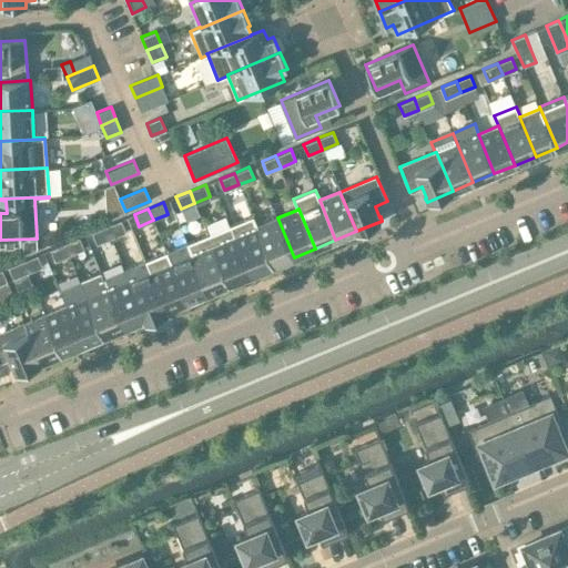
[(253,215),(230,225),(251,275),(273,265),(256,226),(257,226),(253,215)]
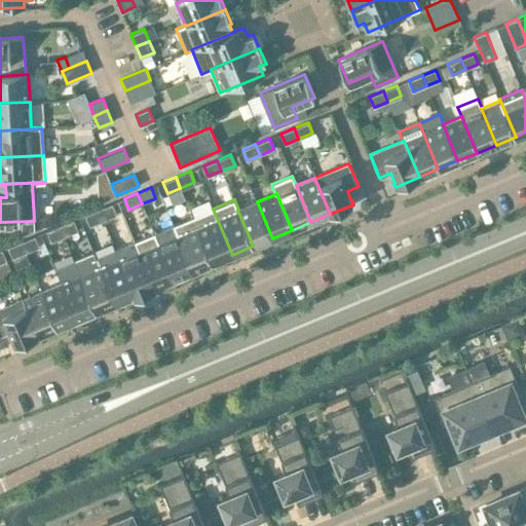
[(257,201),(238,210),(237,210),(253,246),(272,238),(257,201)]
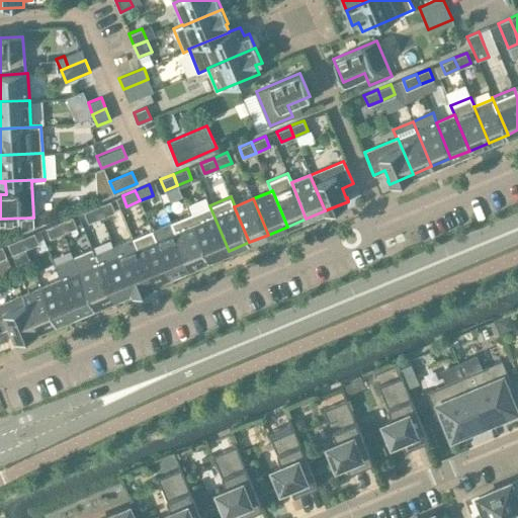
[(96,206),(101,217),(114,211),(110,200),(96,206)]
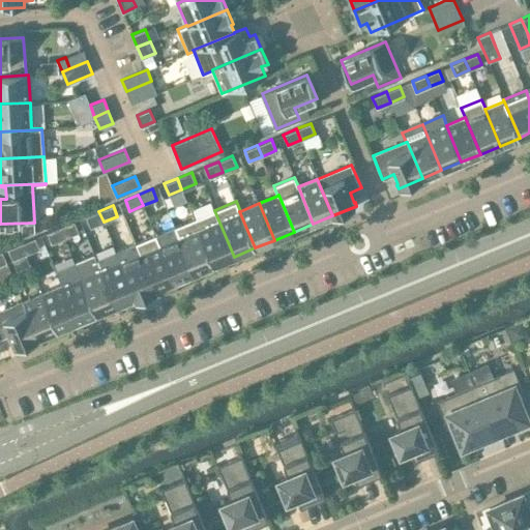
[(214,210),(194,218),(213,265),(234,257),(214,210)]
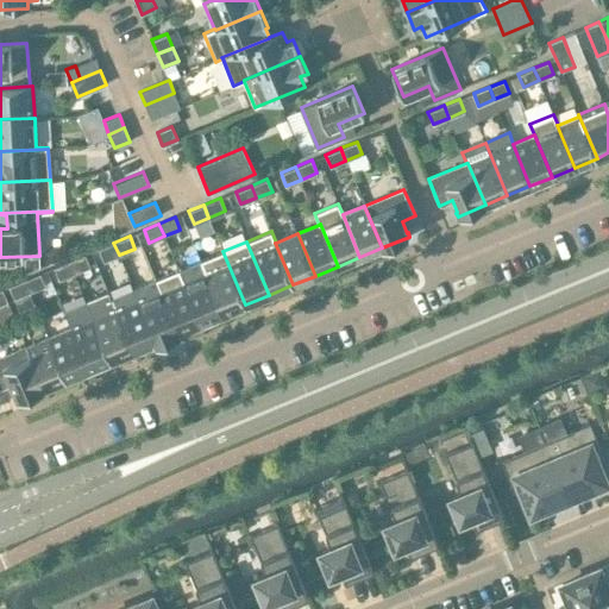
[(119,255),(113,243),(99,249),(104,261),(119,255)]
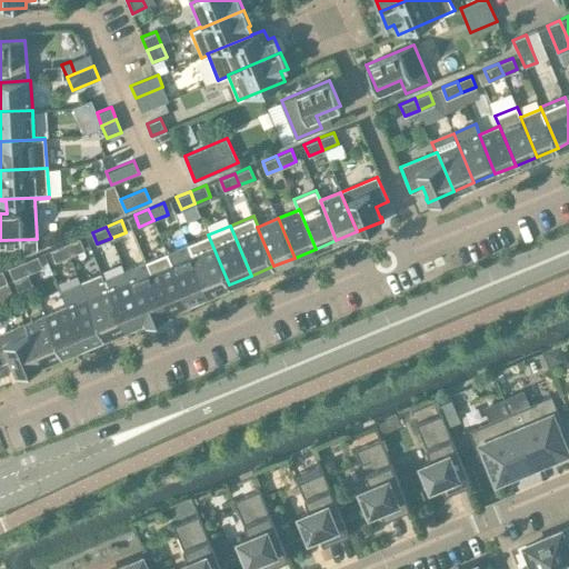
[(187,243),(191,255),(191,253),(208,293),(229,285),(208,235),(187,243)]
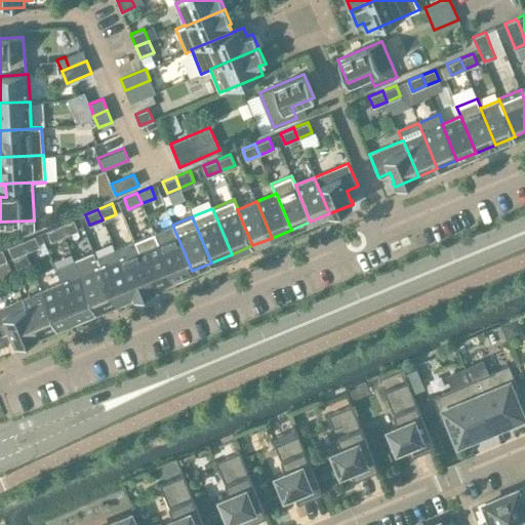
[(59,225),(64,235),(78,230),(74,219),(59,225)]
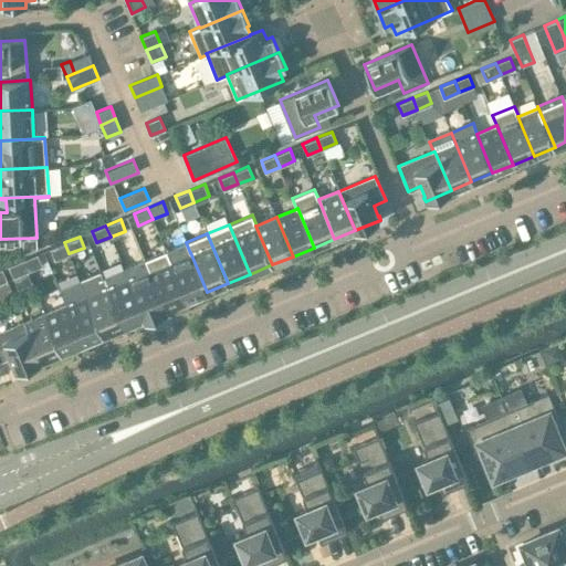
[(69,253),(64,242),(50,248),(54,259),(69,253)]
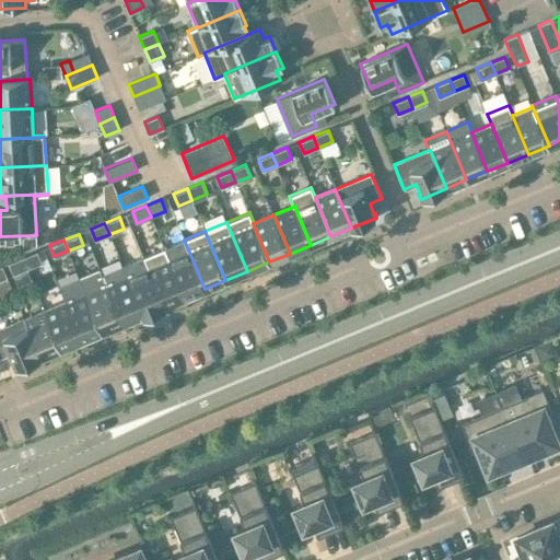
[(205,289),(188,249),(188,251),(184,240),(164,248),(168,258),(167,258),(184,298),(205,289)]
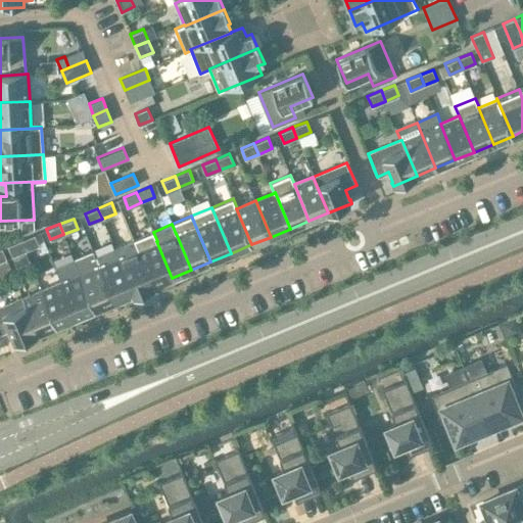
[(133,240),(137,249),(138,249),(153,286),(153,285),(172,278),(156,241),(157,241),(153,232),(133,240)]
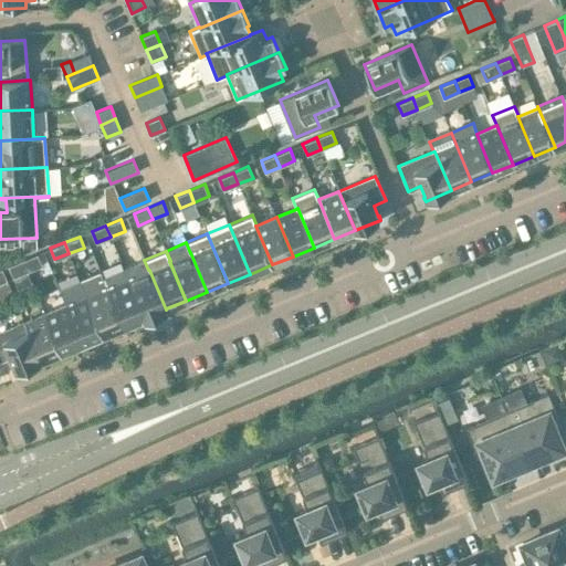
[(22,260),(27,271),(42,265),(38,253),(22,260)]
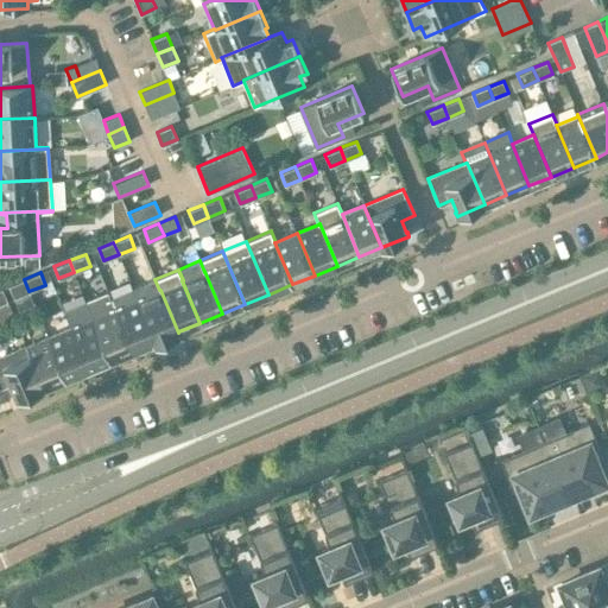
[(29,291),(24,279),(8,285),(14,297),(29,291)]
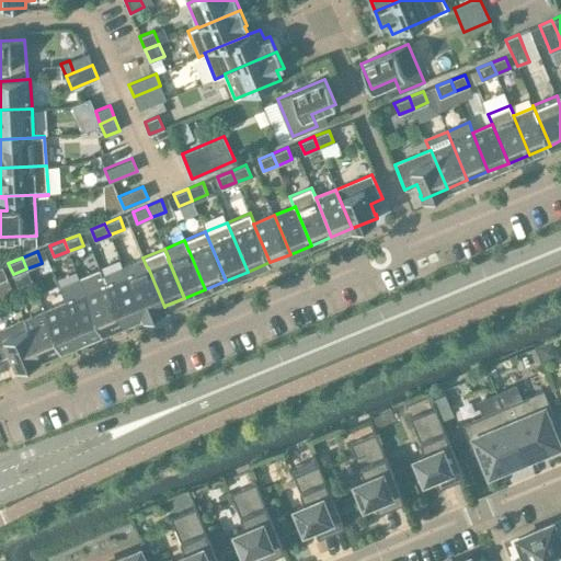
[(164,307),(148,267),(147,267),(142,258),(123,266),(144,315),(142,316),(144,318),(145,318),(165,309),(164,306),(164,307)]
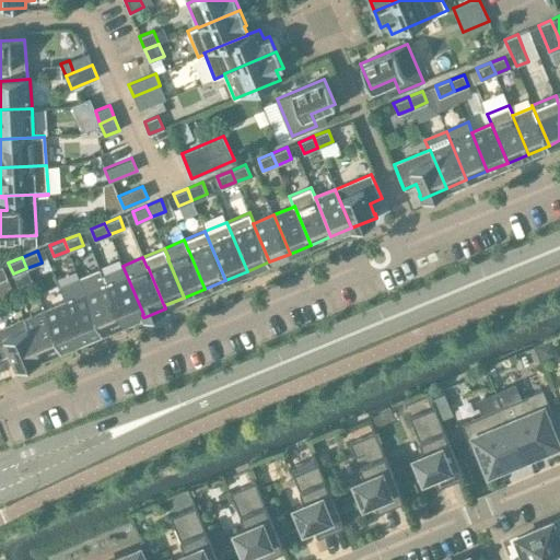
[(143,314),(123,266),(101,275),(105,284),(106,284),(123,323),(142,315),(143,314)]
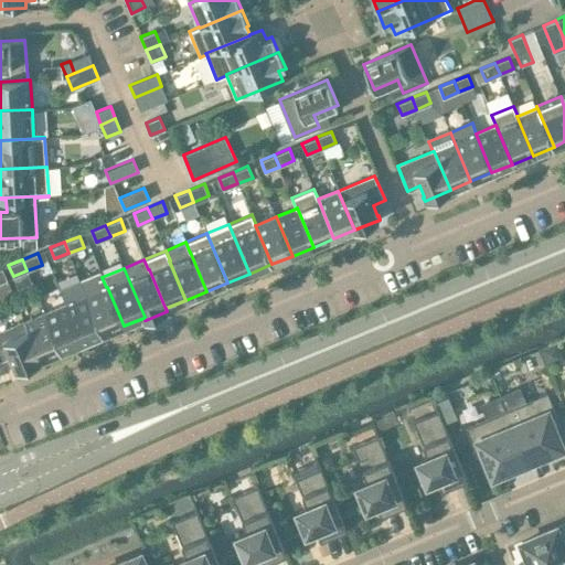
[(80,280),(103,334),(124,326),(107,287),(106,287),(102,277),(99,272),(80,280)]
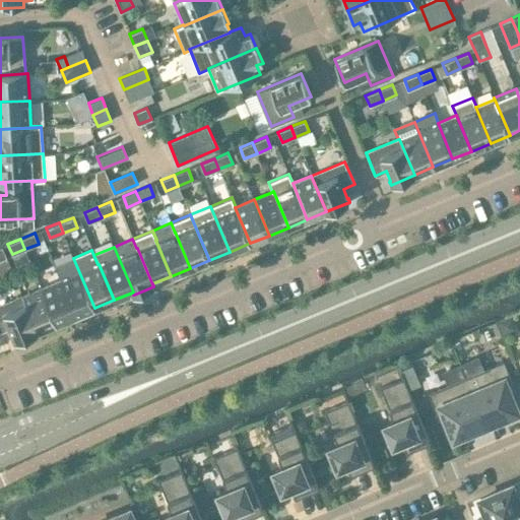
[(60,279),(75,316),(94,308),(73,258),(55,266),(60,279)]
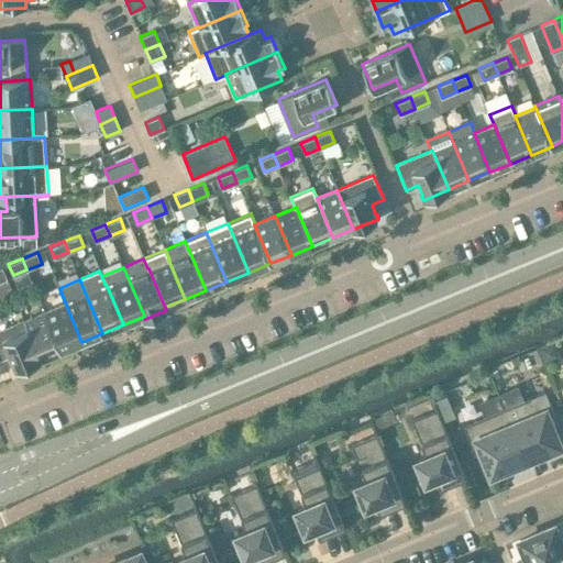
[(65,302),(44,311),(61,351),(81,342),(65,302)]
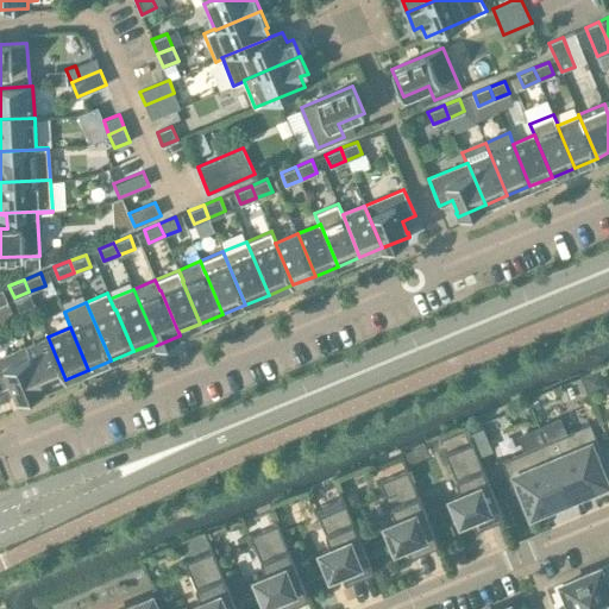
[(48,337),(26,346),(44,388),(66,380),(48,337)]
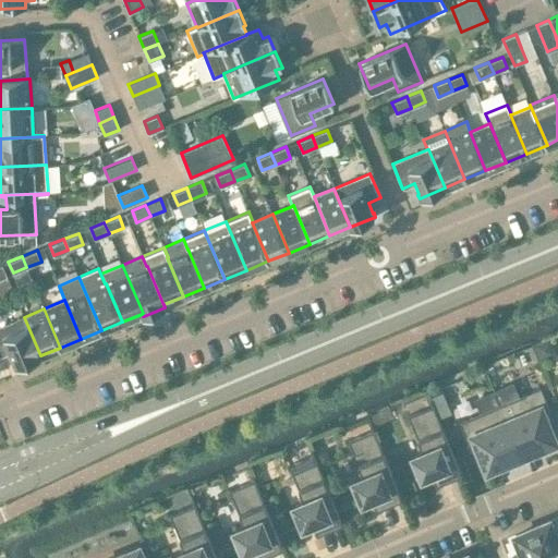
[(14,366),(40,355),(24,317),(0,327),(0,355),(10,352),(14,362),(13,363),(14,366)]
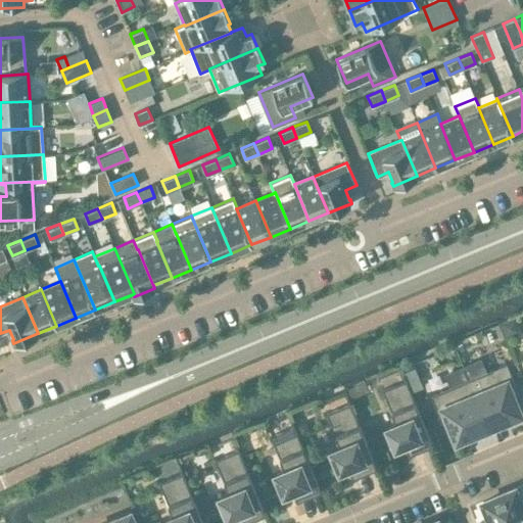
[(463,366),(488,427),(521,413),(510,386),(515,383),(507,363),(487,371),(481,358),(463,366)]
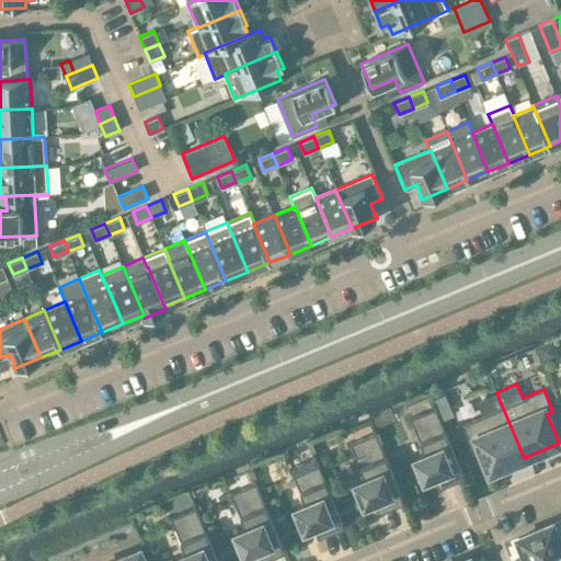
[(489,472),(524,458),(496,392),(477,400),(482,414),(461,423),(470,445),(477,443),(489,472)]
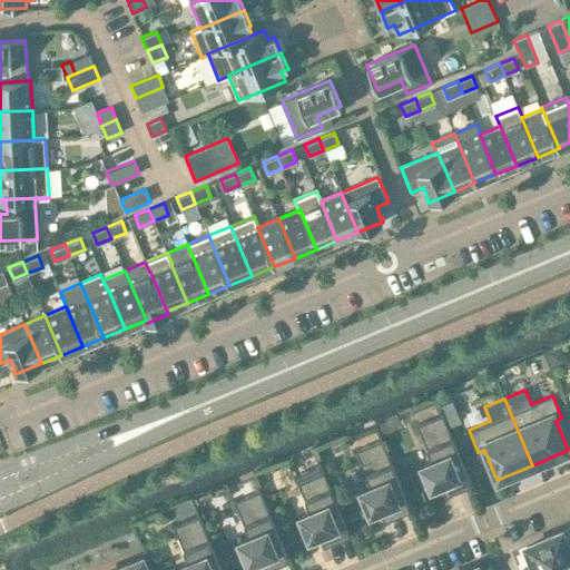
[(471,482),(440,408),(439,409),(441,414),(416,424),(431,460),(422,464),(431,484),(441,480),(445,491),(444,491),(445,493),(471,482)]
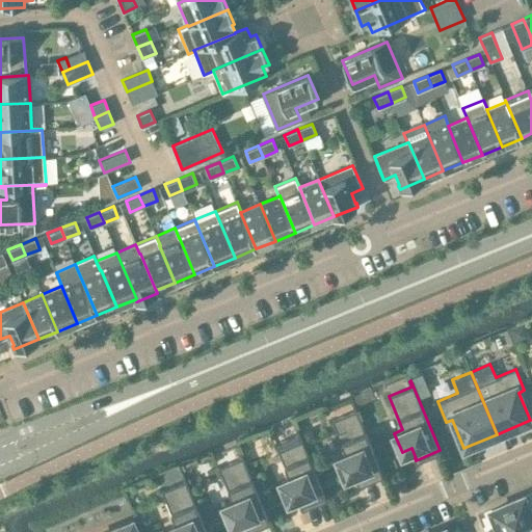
[(382,474),(354,404),(352,405),(354,410),(331,420),(346,453),(338,456),(345,475),(355,472),(360,481),(357,482),(358,483),(382,474)]
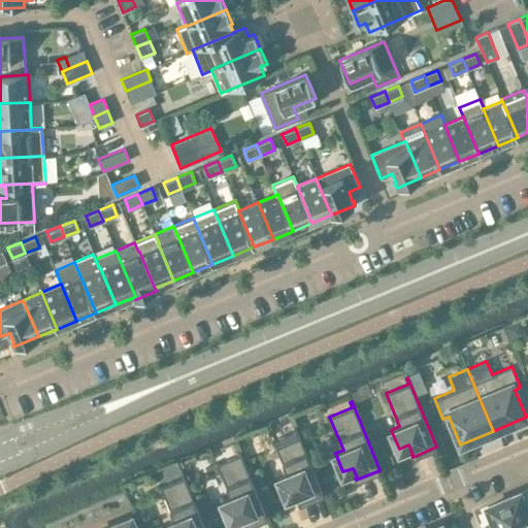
[(324,493),(295,425),(293,425),(295,430),(273,440),(287,473),(278,476),(287,495),(296,491),(300,501),(299,502),(299,503),(324,493)]
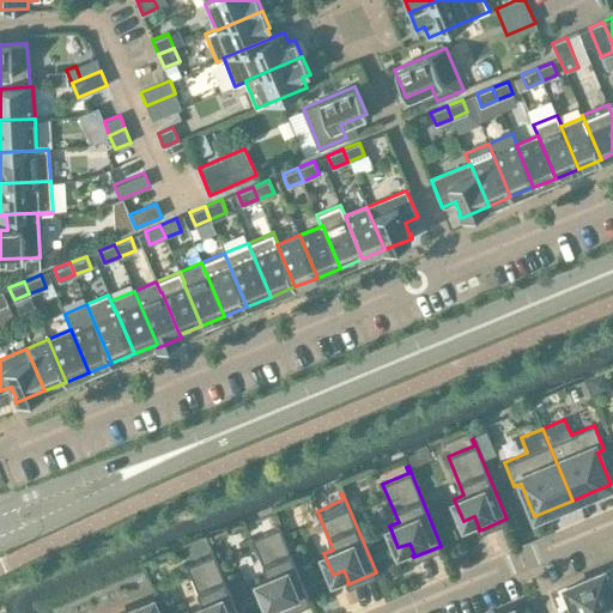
[(310,600),(277,521),(275,521),(278,527),(252,538),(267,576),(258,581),(267,602),(278,598),(283,610),(281,610),(283,612),(310,600)]
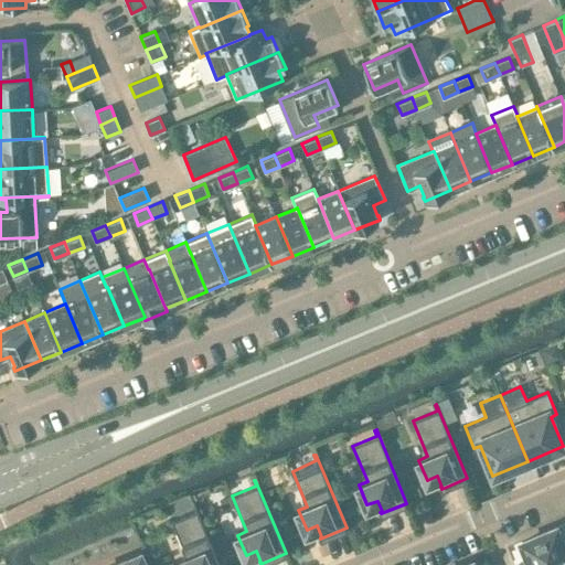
[(220,564),(195,504),(193,505),(195,511),(171,521),(187,556),(178,561),(179,564),(220,564)]
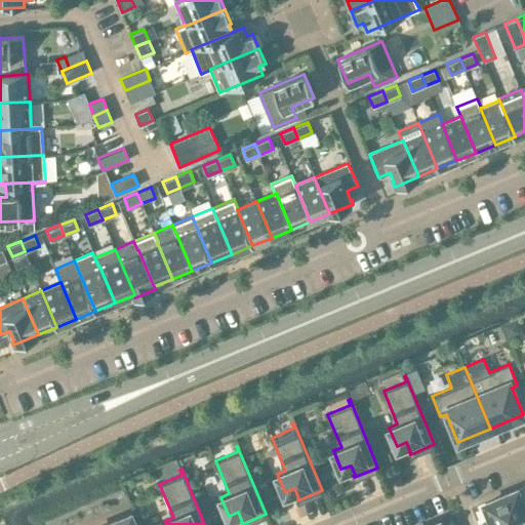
[(493,524),(524,511),(524,505),(518,489),(484,503),(493,524)]
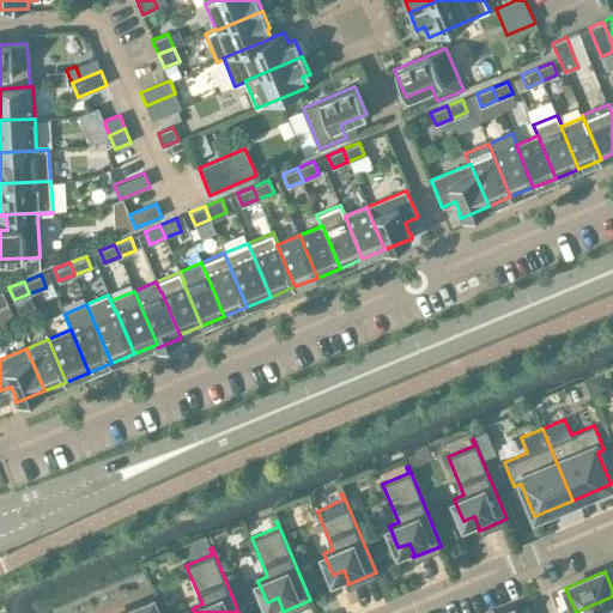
[(576,612),(612,612),(612,596),(576,612)]
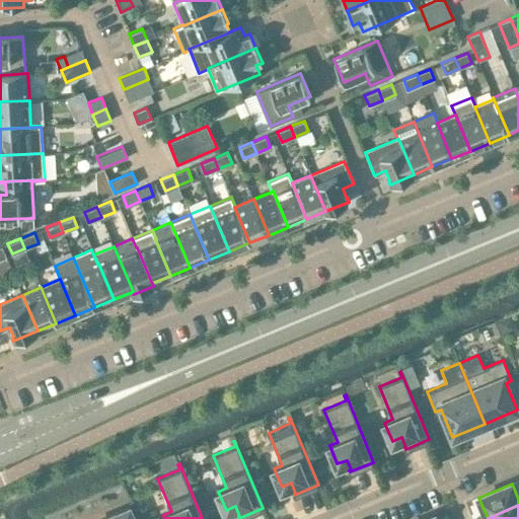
[(133,518),(129,509),(103,518),(133,518)]
